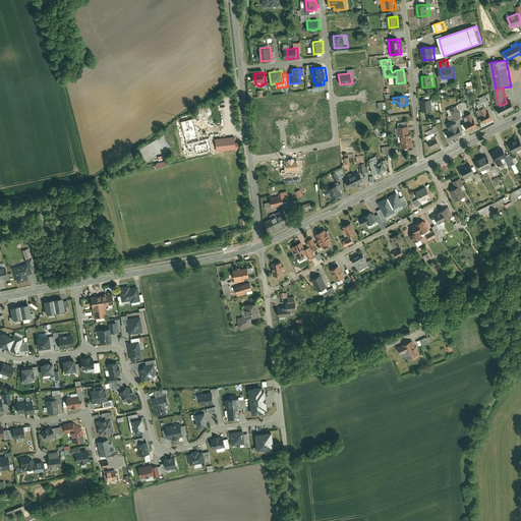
[(485,103),(489,101),(486,97),(486,96),(481,99),(482,101),(479,103),(480,105),(485,103)]
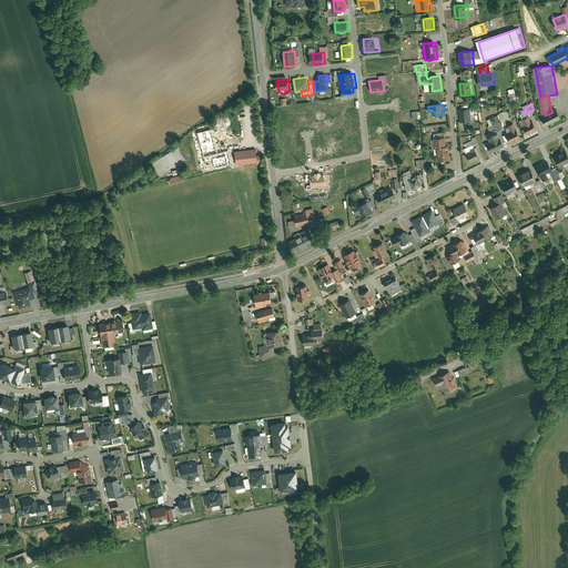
[(468,109),(460,110),(462,122),(473,121),(472,110),(472,109),(468,109)]
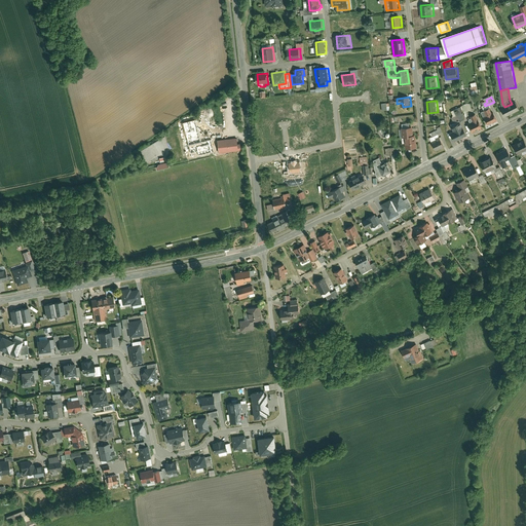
[(508,116),(521,109),(517,101),(512,104),(504,107),(503,108),(508,116)]
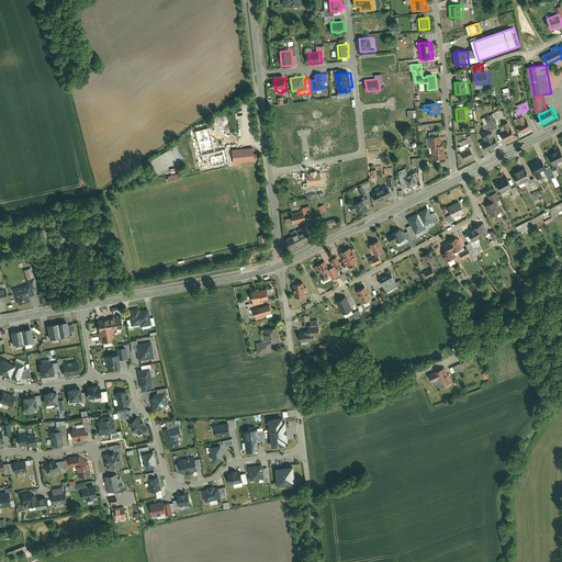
[(506,117),(505,111),(496,113),(497,121),(506,117)]
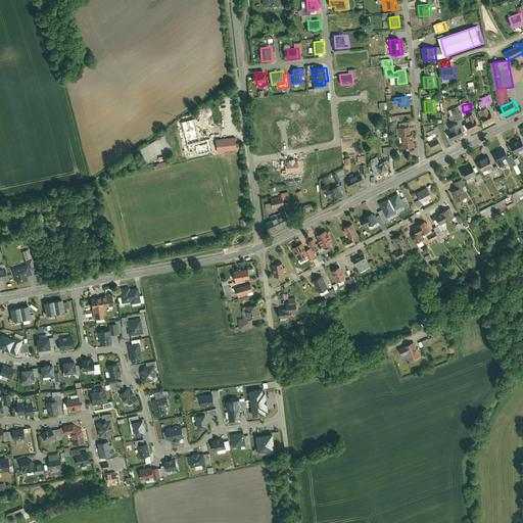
[(453,124),(460,120),(460,121),(464,119),(461,106),(453,110),(456,115),(449,119),(453,124)]
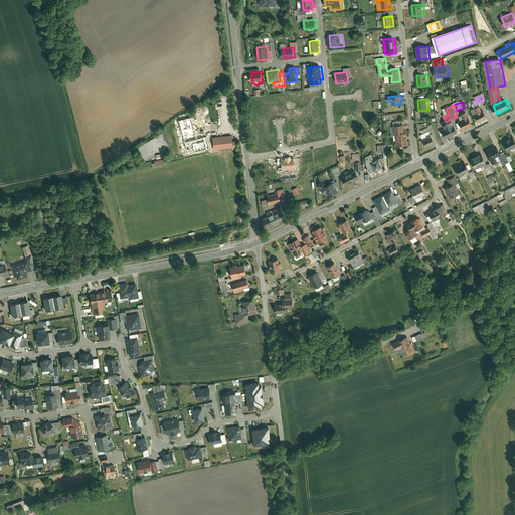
[(488,118),(485,110),(484,111),(481,106),(472,111),(478,123),(482,121),(482,122),(488,119),(488,118)]
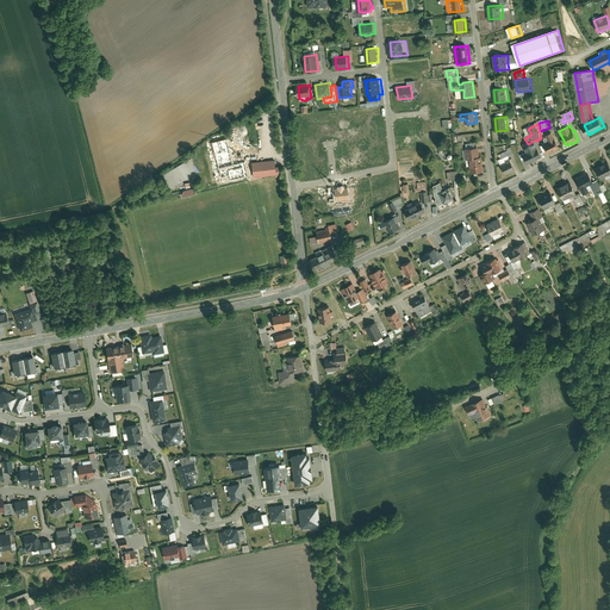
[(560,148),(552,134),(547,136),(549,142),(543,144),(548,154),(560,148)]
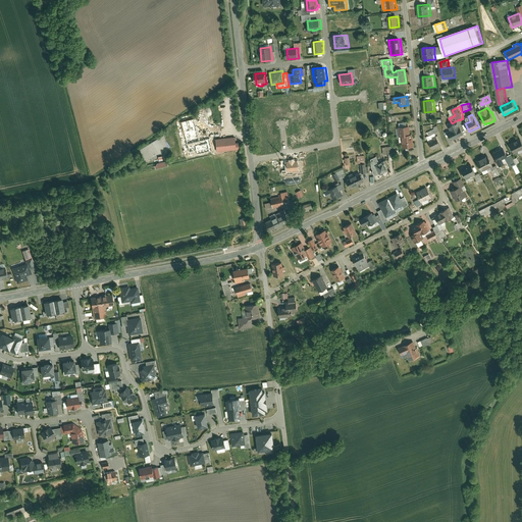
[(196,118),(185,121),(192,151),(198,150),(199,154),(214,151),(211,139),(202,141),(196,118)]
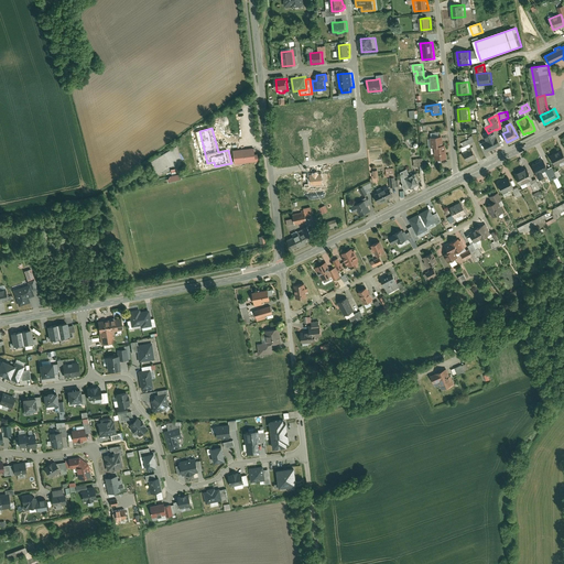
[(489,151),(501,145),(498,137),(497,132),(495,133),(495,132),(486,137),(489,141),(485,143),(489,151)]
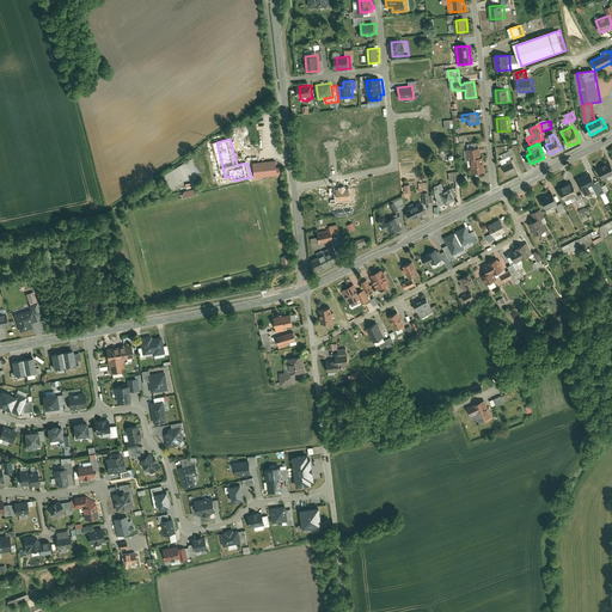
[(487,172),(485,158),(483,158),(482,148),(478,148),(470,150),(469,150),(470,160),(473,160),(475,173),(487,172)]
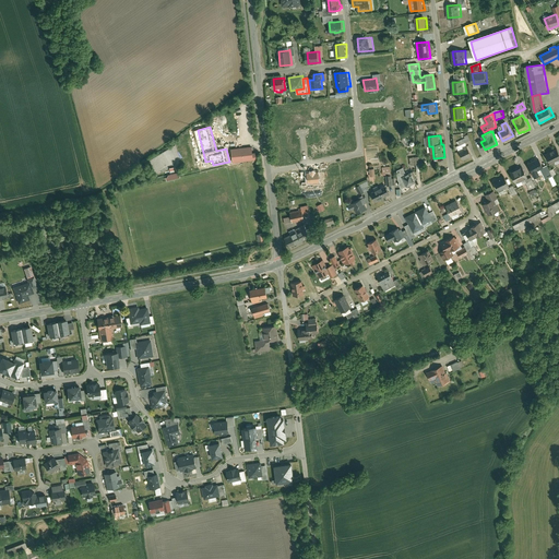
[(473,135),(470,135),(466,137),(467,139),(460,142),(462,146),(464,145),(465,147),(468,145),(474,143),(473,135)]
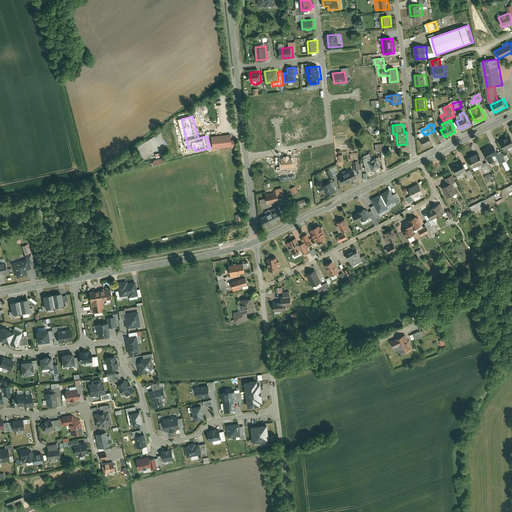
[(422,139),(426,147),(433,144),(432,142),(433,141),(429,133),(426,135),(426,137),(422,139)]
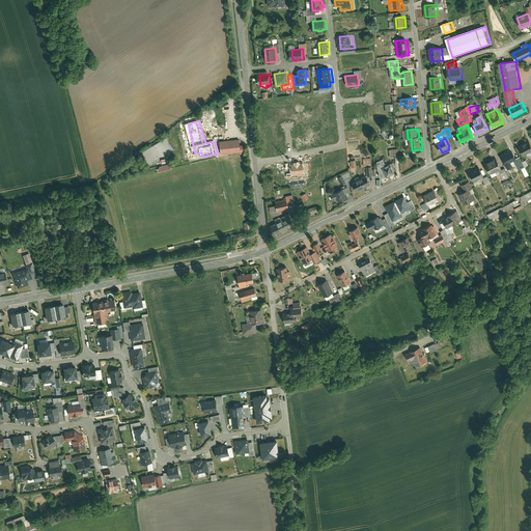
[(229,156),(246,154),(245,145),(242,145),(241,139),(218,142),(220,157),(229,156)]
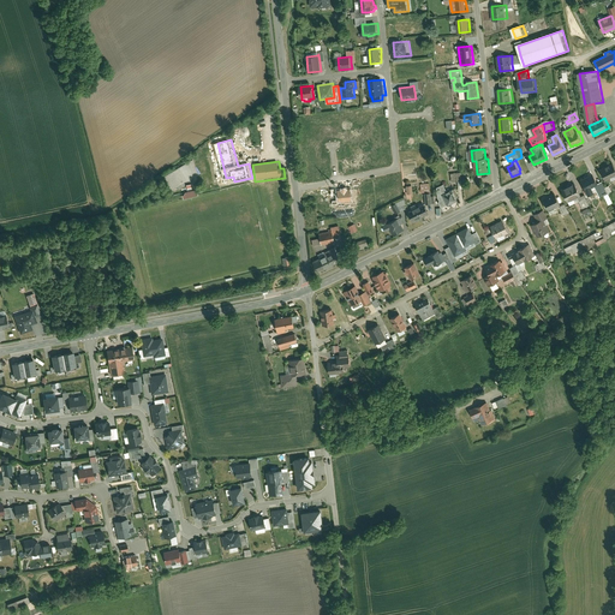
[(614,167),(613,162),(601,168),(607,181),(611,179),(611,180),(614,178),(614,167)]
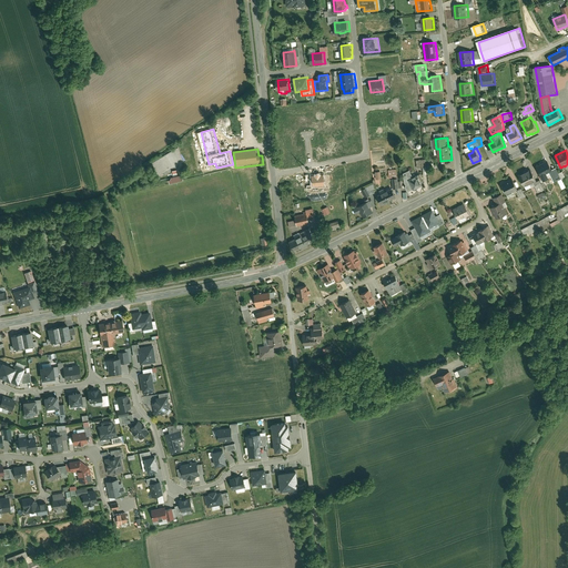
[(548,161),(537,166),(544,180),(548,178),(546,173),(549,172),(553,170),(548,161)]
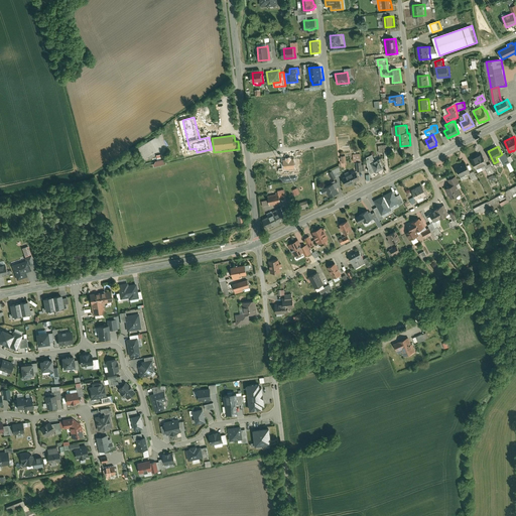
[(502,154),(499,156),(504,166),(514,161),(511,156),(508,157),(505,152),(502,154)]
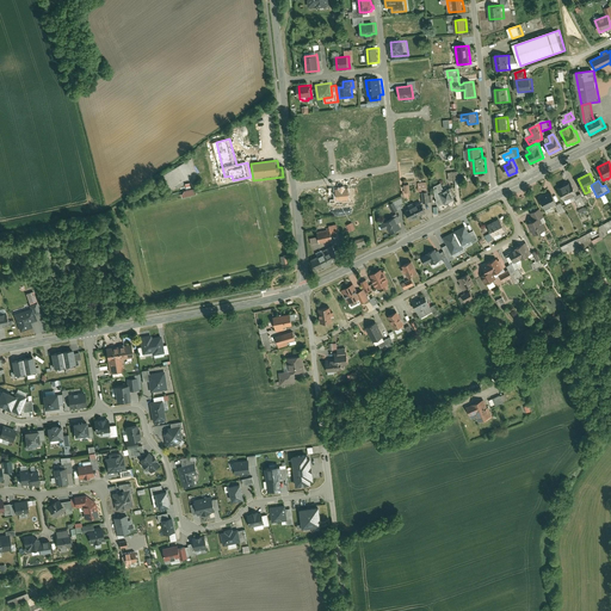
[(571,181),(559,189),(565,201),(571,198),(572,201),(575,199),(574,197),(578,195),(571,181)]
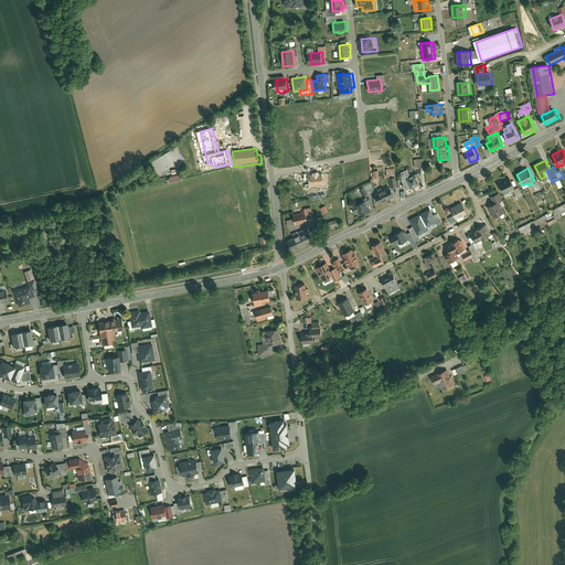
[(403,172),(404,181),(406,185),(405,185),(406,190),(412,187),(412,189),(413,188),(414,189),(422,185),(419,182),(424,181),(419,173),(413,177),(409,170),(403,172)]
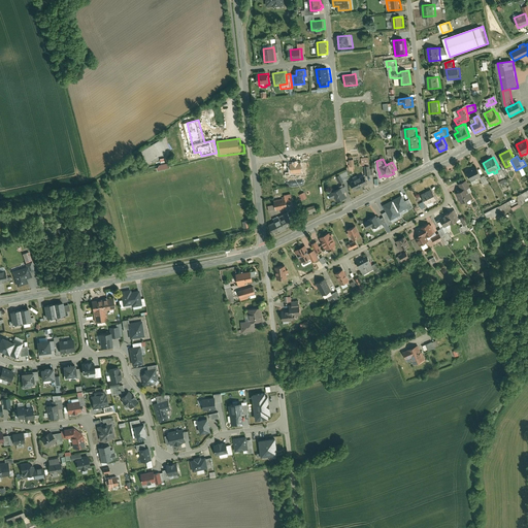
[(291,172),(301,171),(300,162),(298,162),(298,161),(292,162),(292,163),(290,163),(291,172)]
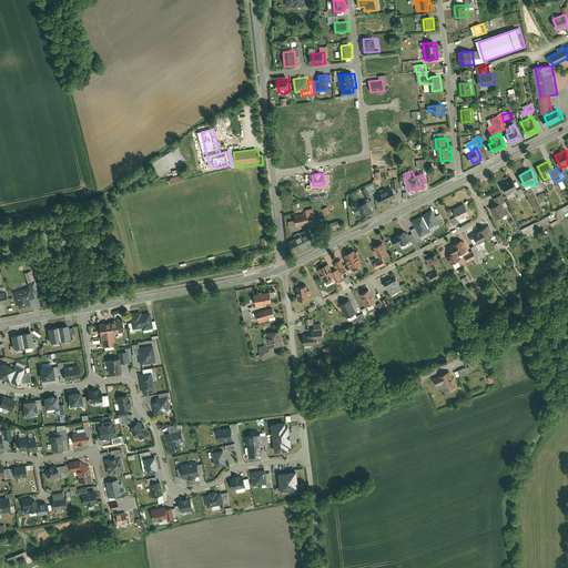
[(513,179),(501,184),(507,195),(518,190),(513,179)]
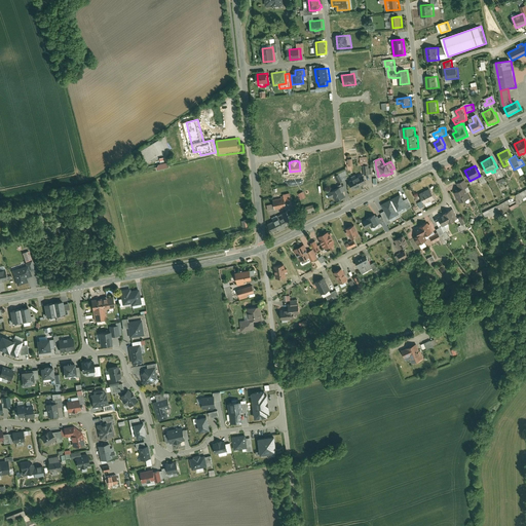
[(497,167),(494,170),(495,172),(499,179),(504,176),(499,166),(497,167)]
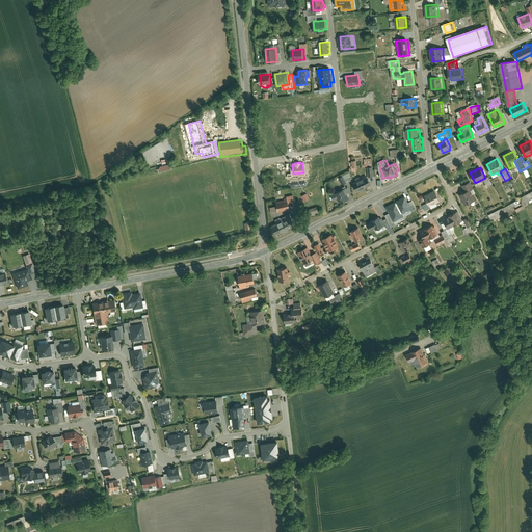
[(348,175),(340,178),(344,185),(351,181),(348,175)]
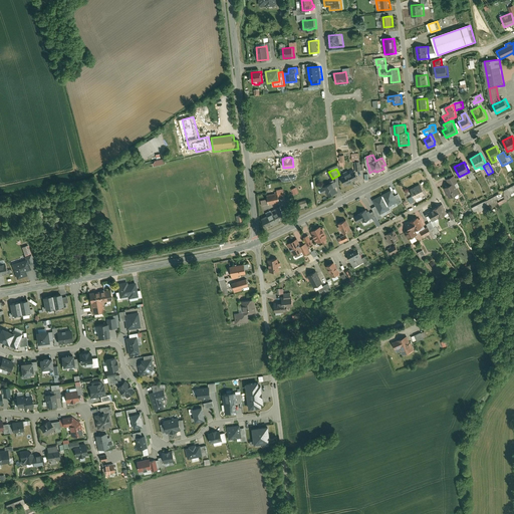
[(344,181),(347,186),(357,181),(357,180),(360,179),(356,170),(350,173),(349,172),(345,174),(346,175),(343,177),(344,180),(344,181)]
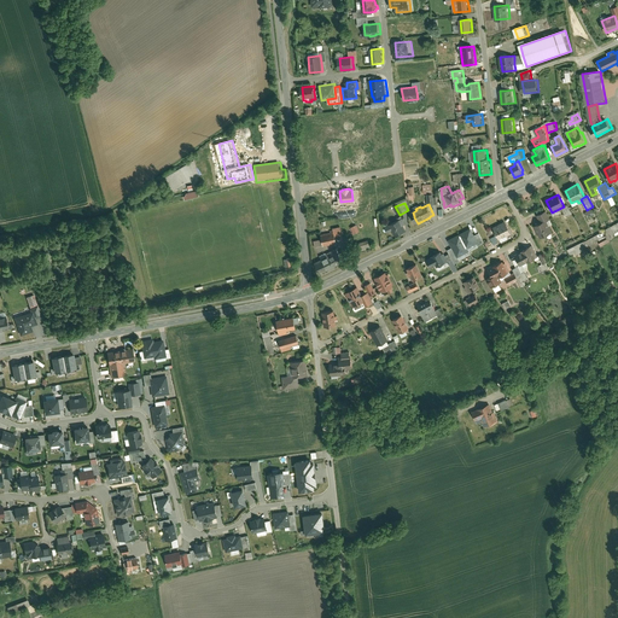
[(546,220),(549,226),(552,225),(549,220),(551,219),(546,211),(542,213),(546,221),(546,220)]
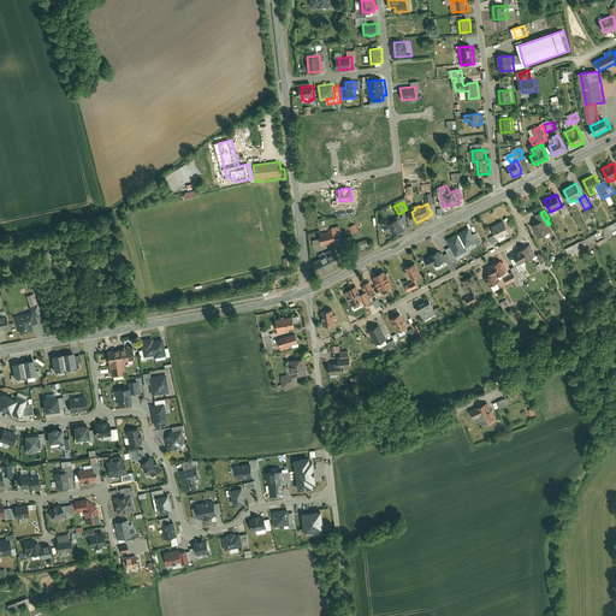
[(403,218),(385,226),(389,232),(392,230),(395,236),(406,230),(403,225),(406,224),(403,218)]
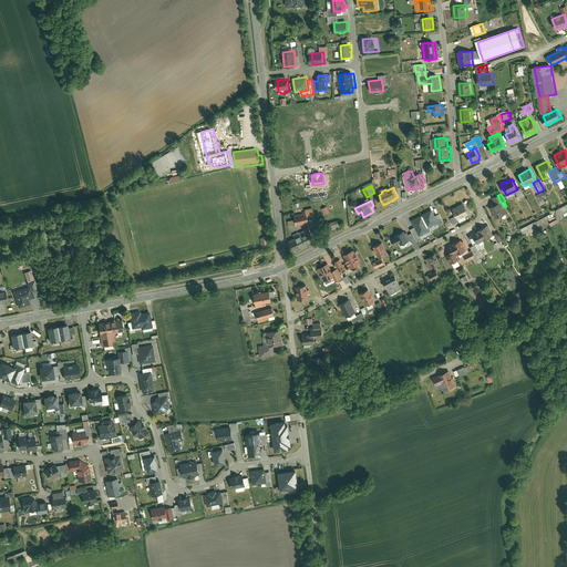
[(501,203),(491,207),(496,218),(507,213),(504,207),(501,202),(501,203)]
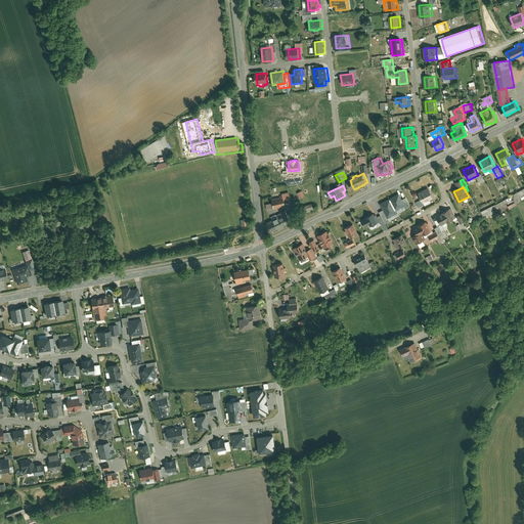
[(430,187),(421,192),(426,203),(431,200),(432,201),(436,199),(430,187)]
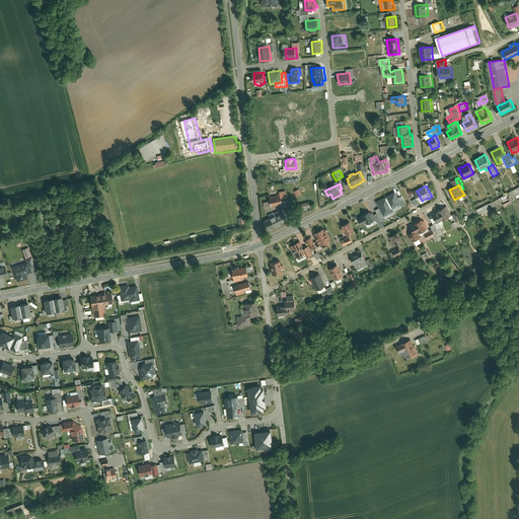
[(518,187),(508,193),(510,197),(518,192),(518,187)]
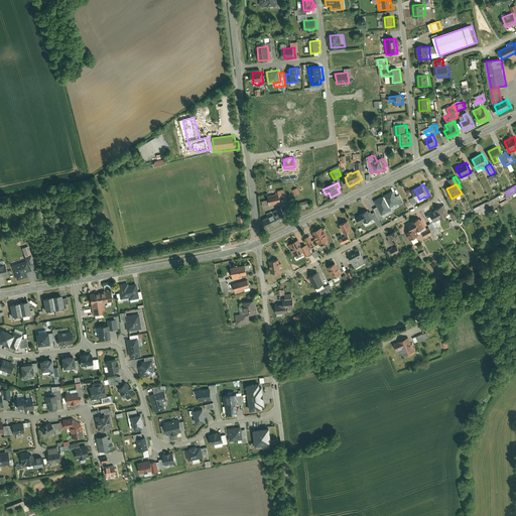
[(392,190),(374,200),(381,215),(392,210),(390,207),(399,203),(392,190)]
